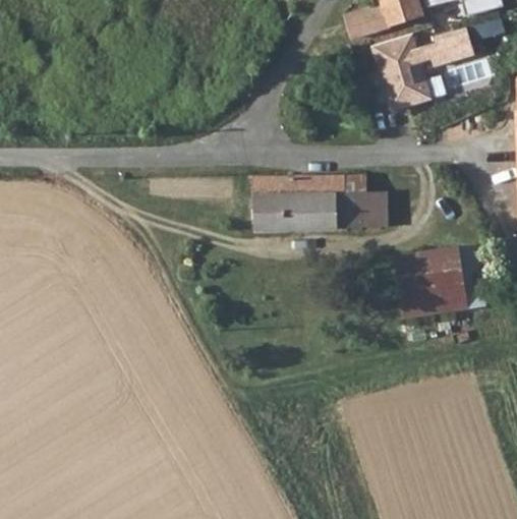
[(416,0),(380,0),(389,26),(422,16),(416,0)]
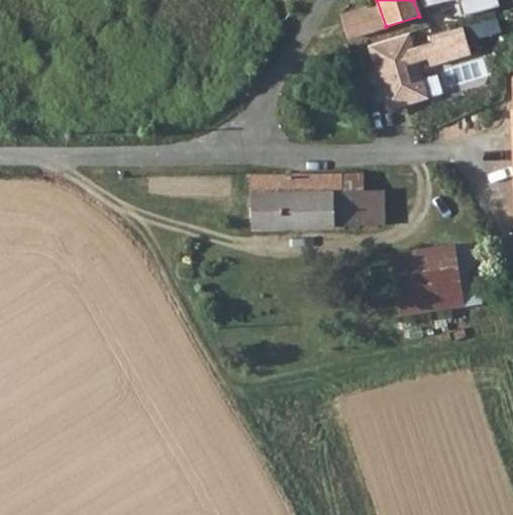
[(497,6),(495,0),(417,0),(419,6),(446,0),(457,0),(462,14),(497,6)]
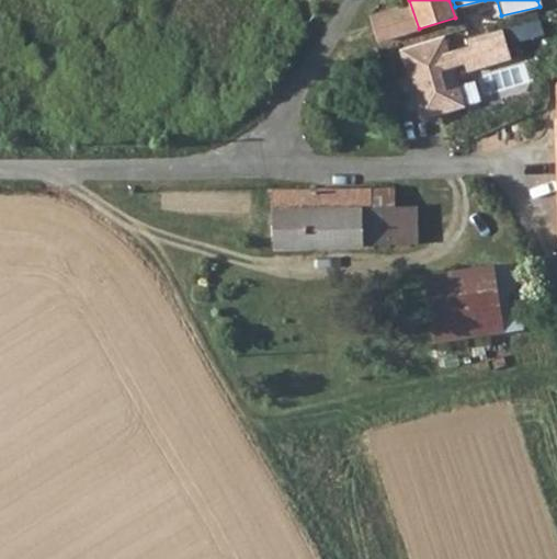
[(420,122),(469,106),(446,35),(398,50),(420,122)]
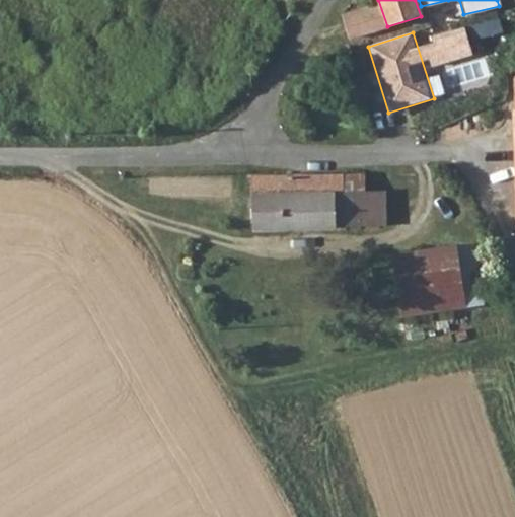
[(514,93),(514,94),(514,116),(514,169),(505,169),(506,187),(514,186),(514,93)]
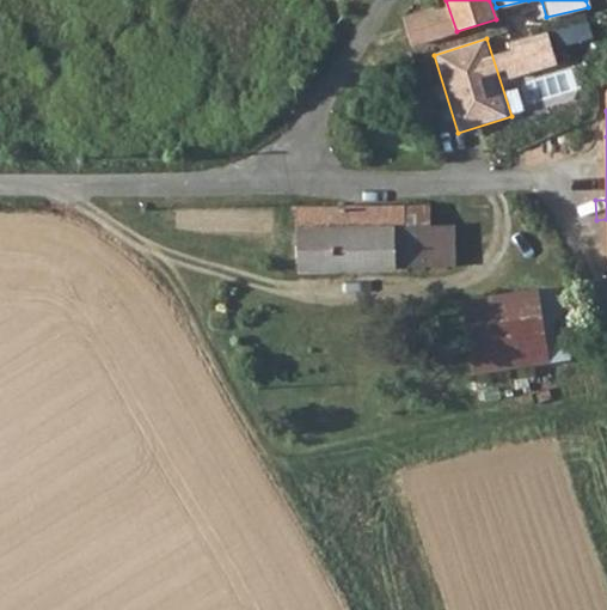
[(406,206),(296,207),(298,272),(454,268),(454,230),(406,230),(406,206)]
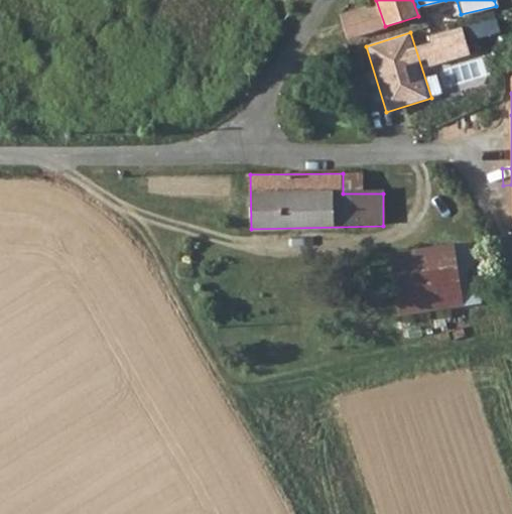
[(395,313),(481,308),(477,243),(391,248),(395,313)]
